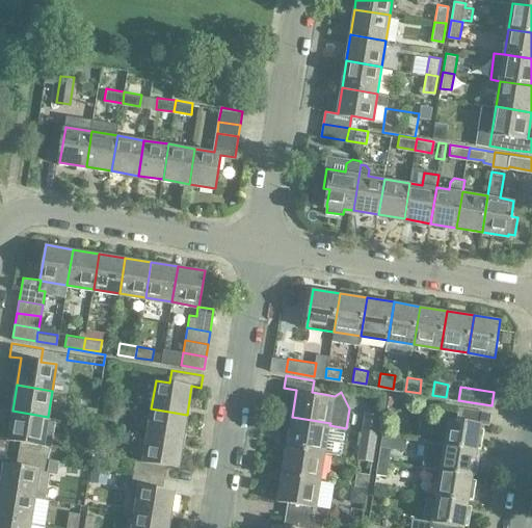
[(115,400),(105,399),(102,417),(113,419),(115,400)]
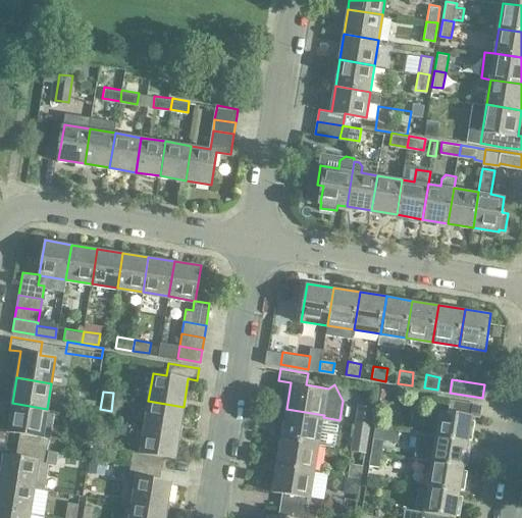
[(85,397),(82,415),(93,416),(96,399),(85,397)]
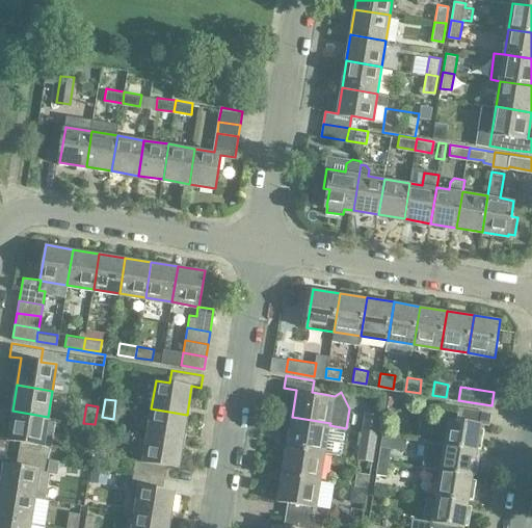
[(444,443),(480,449),(483,431),(479,431),(481,422),(489,423),(491,411),(458,405),(456,418),(448,417),(444,443)]
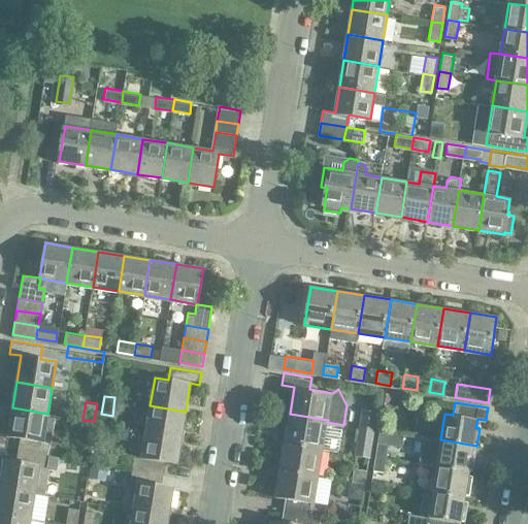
[(145,432),(180,438),(186,412),(150,405),(145,432)]
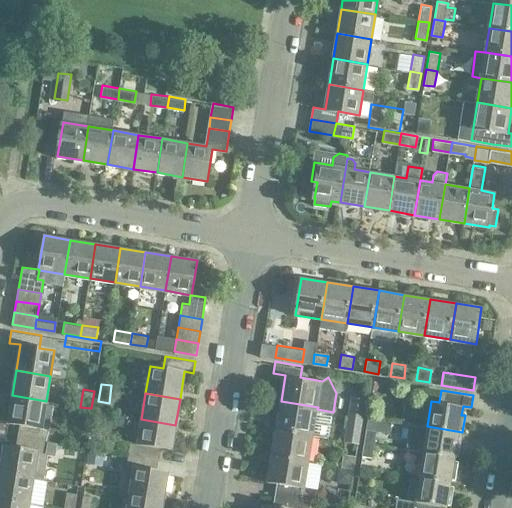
[(46,401),(12,395),(8,421),(20,423),(18,435),(47,440),(49,428),(42,427),(46,401)]
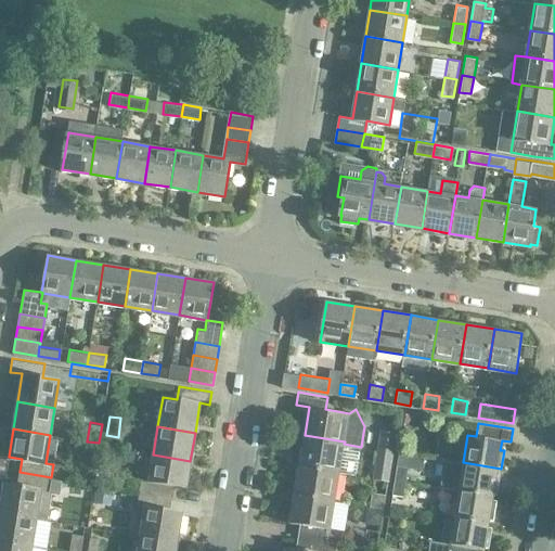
[(339,470),(344,444),(345,441),(305,435),(300,463),(339,470)]
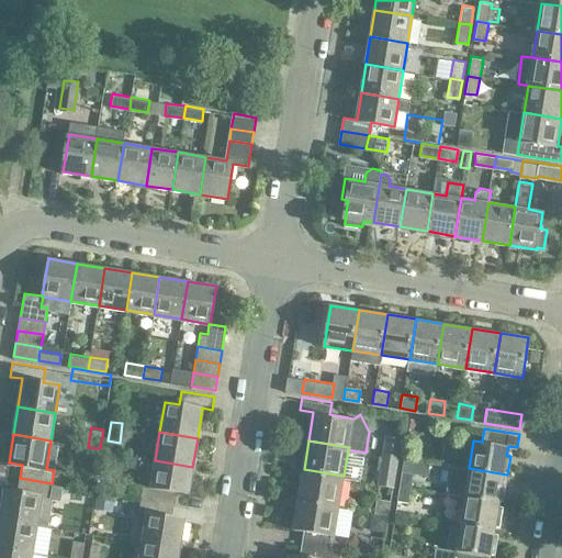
[(400,486),(411,487),(415,459),(404,457),(400,486)]
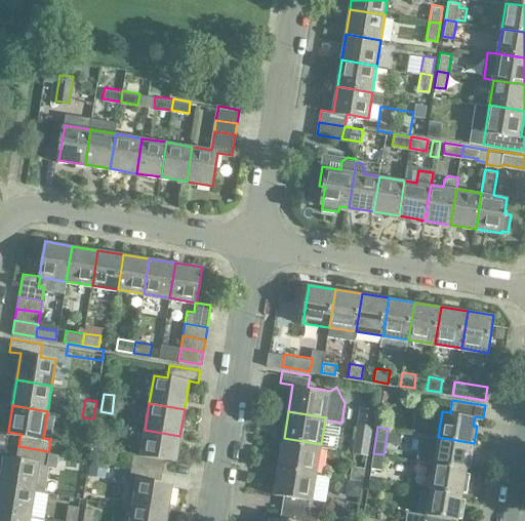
[(179,436),(145,430),(140,454),(133,452),(130,470),(161,474),(163,459),(175,462),(179,436)]
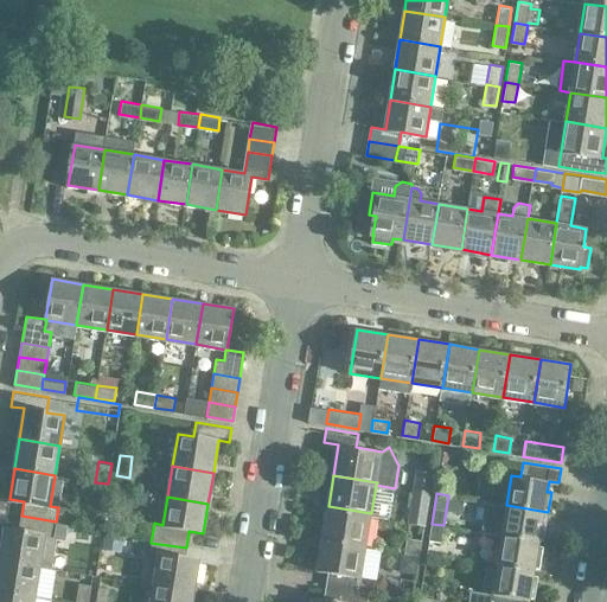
[(548,512),(506,505),(502,535),(543,542),(548,512)]
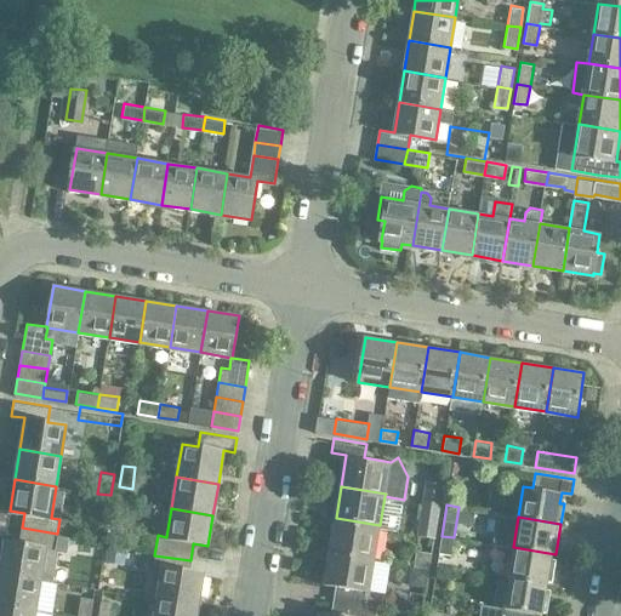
[(330,549),(375,557),(380,525),(336,518),(330,549)]
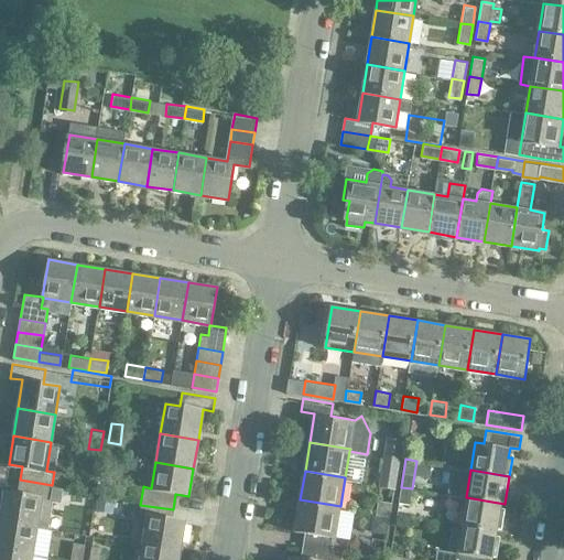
[(394,487),(397,473),(382,471),(380,485),(394,487)]
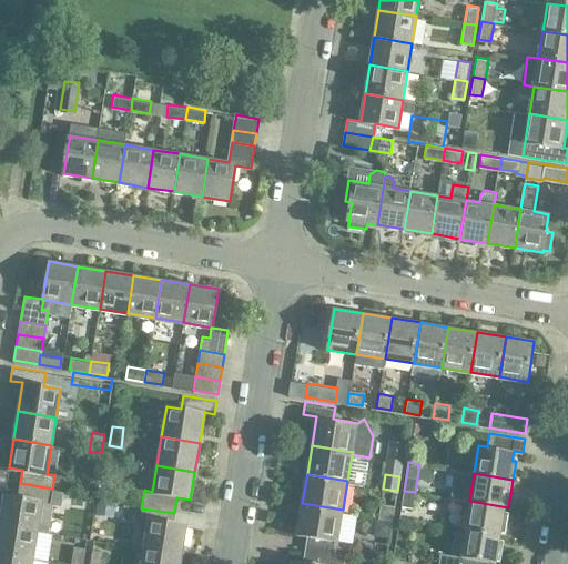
[(0,520),(0,523),(38,530),(42,501),(50,502),(52,489),(20,483),(18,496),(4,494),(0,520)]
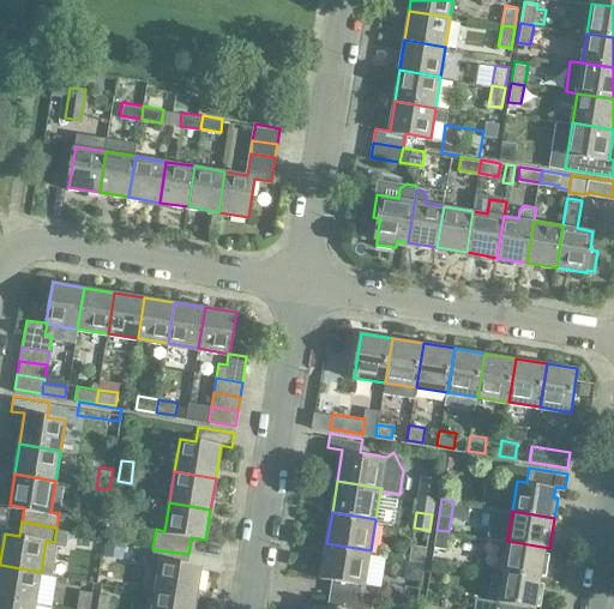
[(107,522),(104,535),(114,536),(115,523),(107,522)]
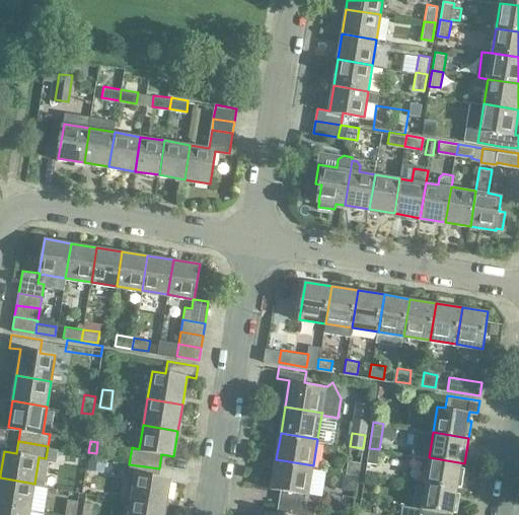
[(379,449),(369,448),(366,461),(377,462),(379,449)]
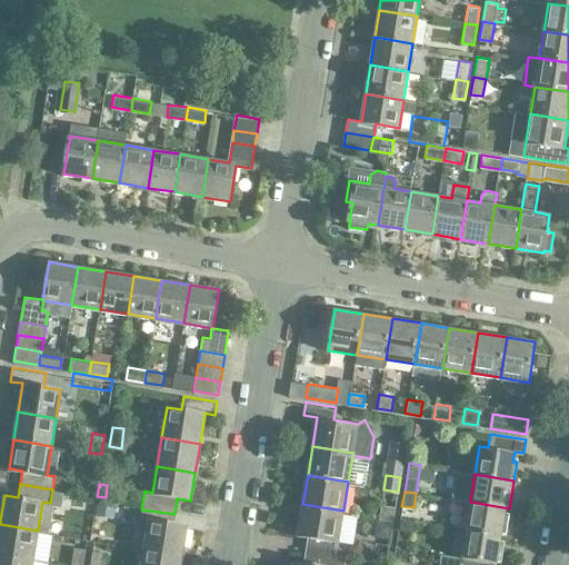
[(116,503),(98,499),(96,513),(113,515),(116,503)]
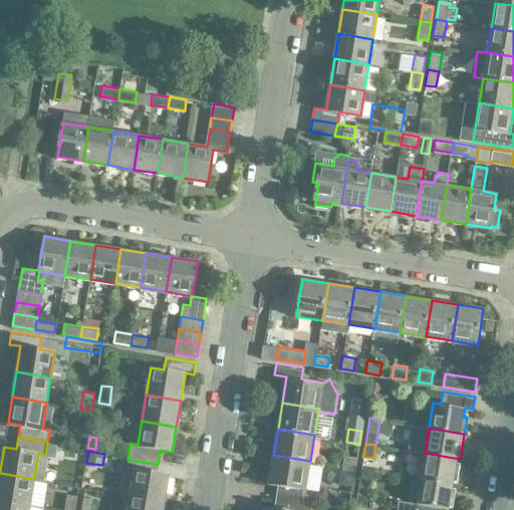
[(460,459),(425,453),(421,478),(456,483),(460,459)]
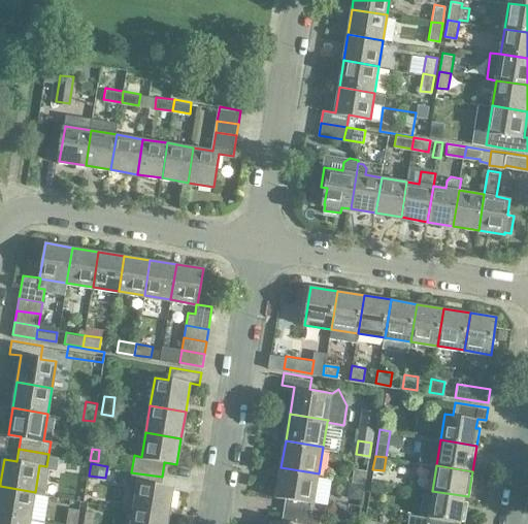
[(367,468),(354,466),(352,481),(364,483),(367,468)]
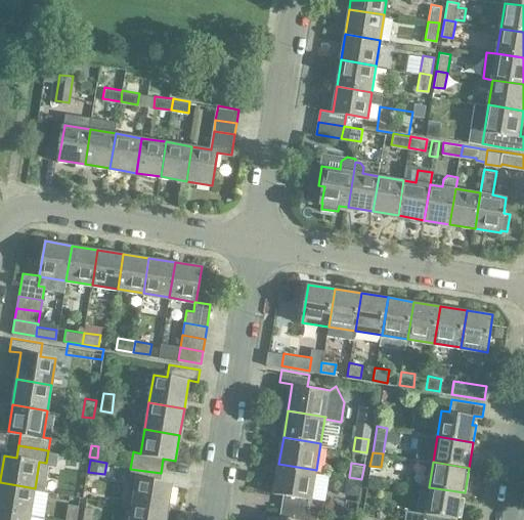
[(316,470),(278,464),(274,490),(282,491),(281,504),(308,509),(310,496),(312,496),(316,470)]
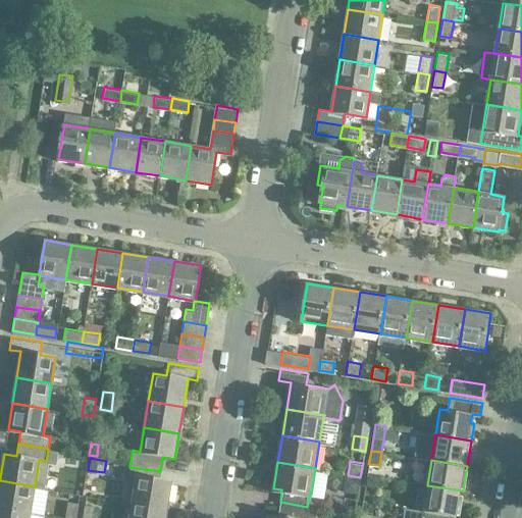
[(132,506),(166,512),(171,480),(159,478),(160,471),(129,467),(128,475),(136,476),(132,506)]
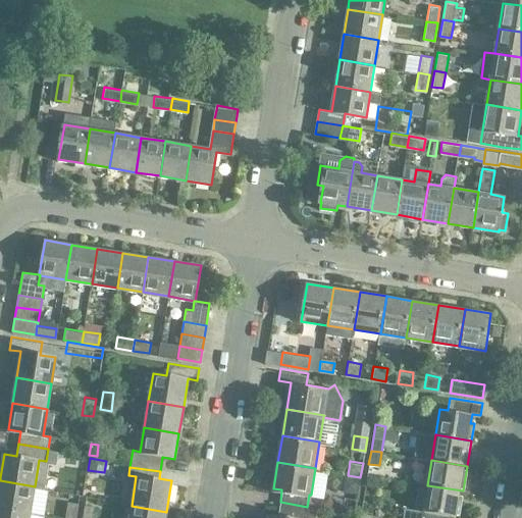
[(357,491),(359,478),(345,476),(343,487),(343,489),(357,491)]
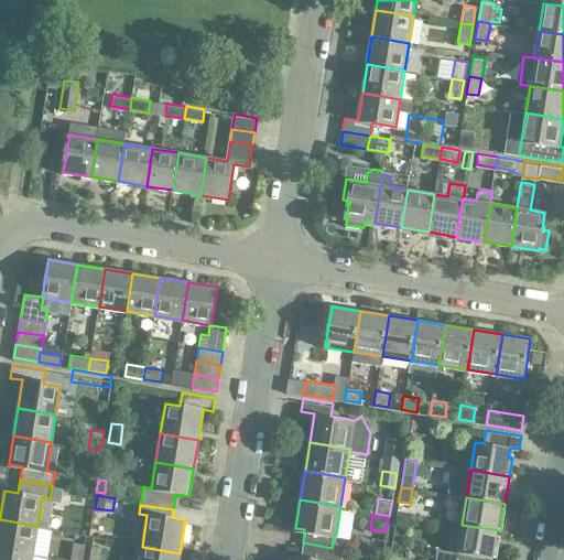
[(0,548),(32,553),(38,526),(0,519),(0,548)]
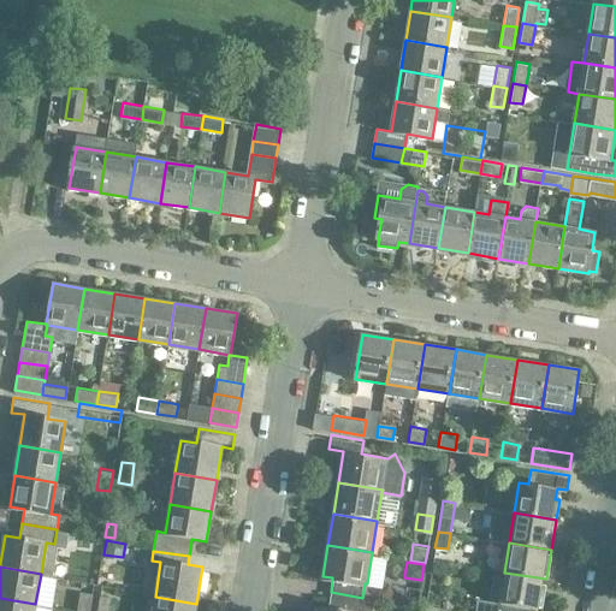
[(543,606),(546,579),(504,573),(499,601),(478,598),(475,610),(529,610),(531,607),(537,609),(538,605),(543,606)]
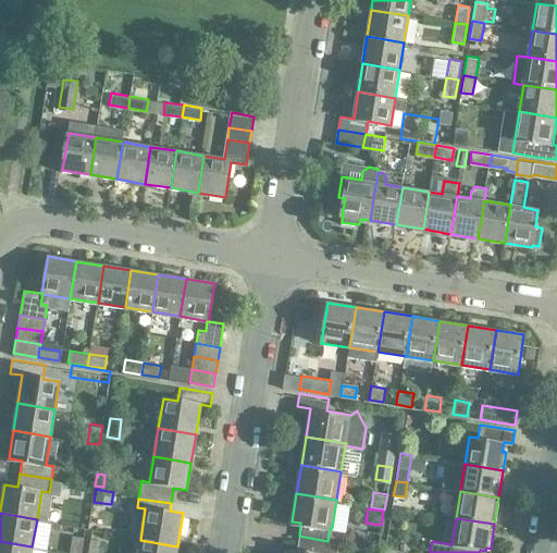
[(45,533),(41,552),(50,552),(62,552),(65,538),(45,533)]
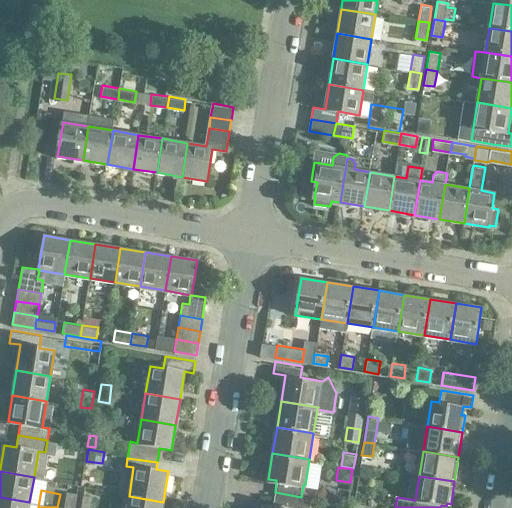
[(64,507),(74,507),(77,492),(66,491),(64,507)]
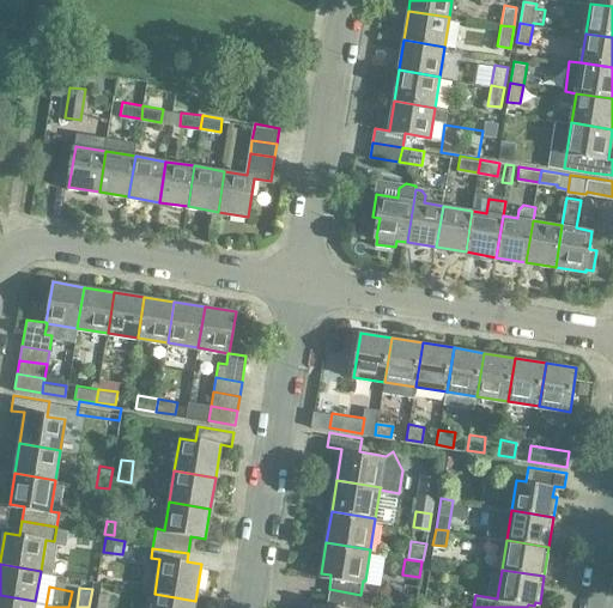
[(315,607),(370,607),(372,599),(360,596),(360,595),(329,589),(327,603),(316,602),(315,607)]
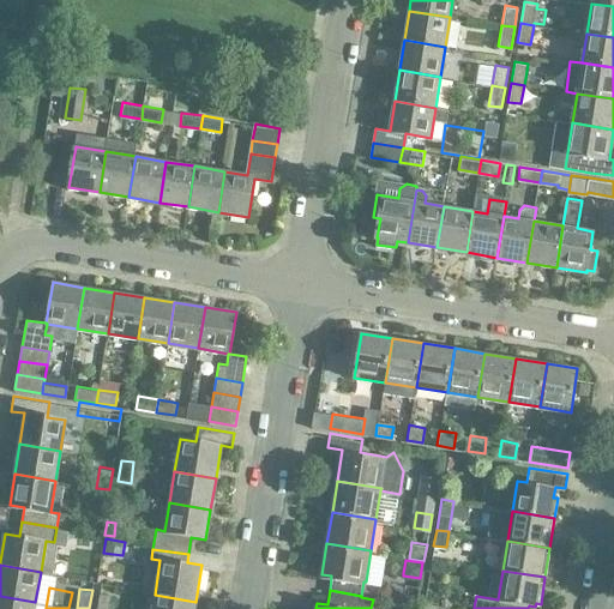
[(96,608),(109,608),(113,594),(100,591),(96,608)]
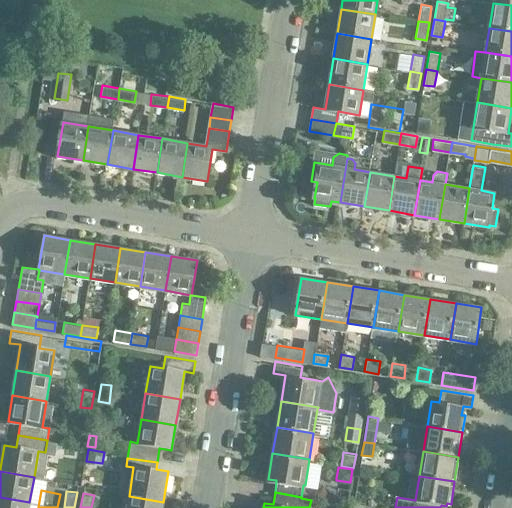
[(161,507),(163,502),(129,496),(126,507),(161,507)]
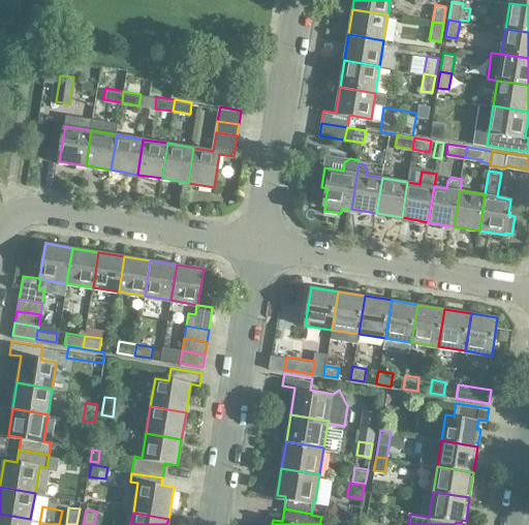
[(0,524),(29,524),(30,519),(0,514),(0,524)]
